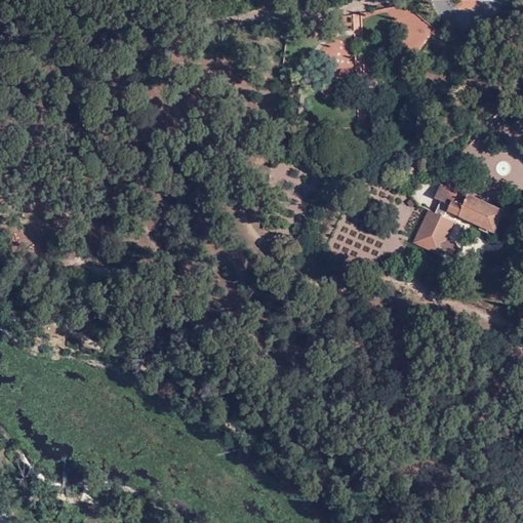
[(389,31),(416,54),(434,33),(406,9),(389,31)]
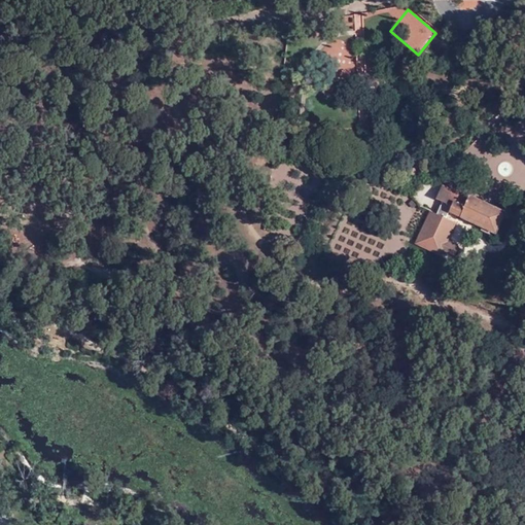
[(482,220),(497,226),(504,210),(467,194),(466,196),(441,184),(434,198),(442,201),(435,214),(431,212),(418,243),(439,251),(440,249),(444,239),(451,221),(445,218),(448,211),(481,225),(482,220)]
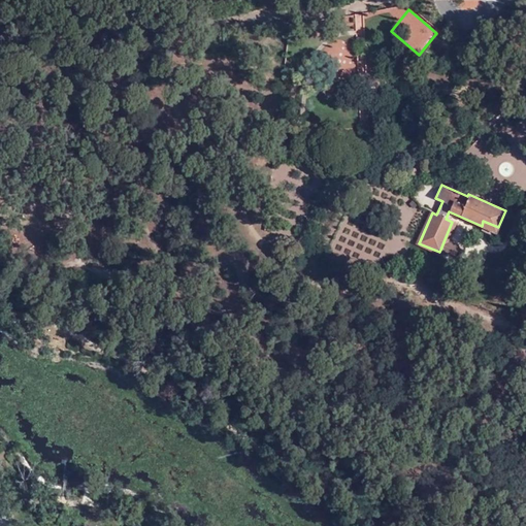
[(494,235),(498,227),(483,221),(482,226),(481,229),(494,235)]
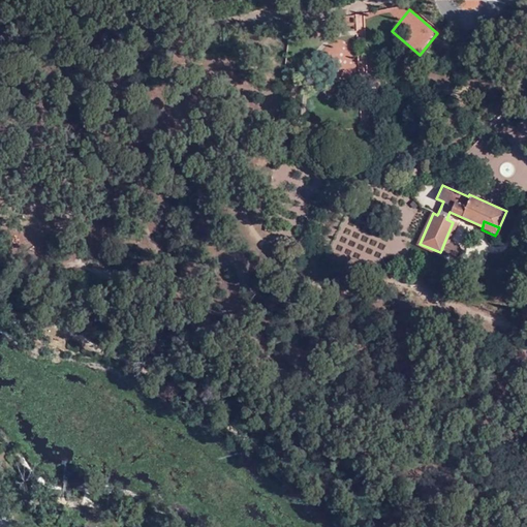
[(445,240),(441,250),(456,257),(460,247),(445,240)]
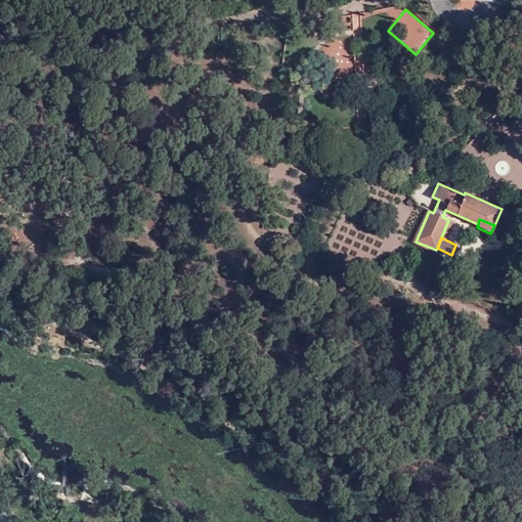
[(509,287),(499,283),(493,296),(503,301),(509,287)]
